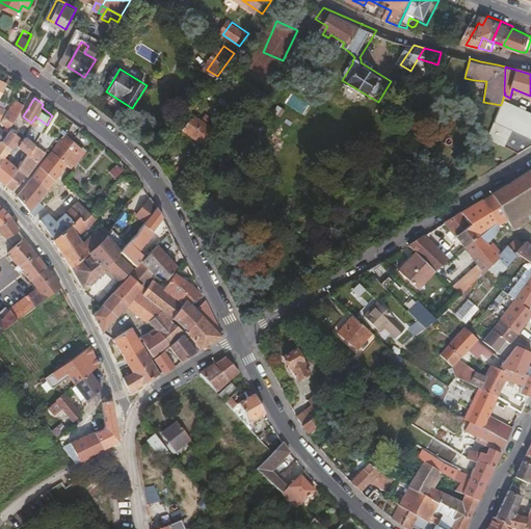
[(11,127),(25,105),(17,100),(8,113),(12,116),(8,124),(4,121),(0,127),(0,129),(6,134),(11,127)]
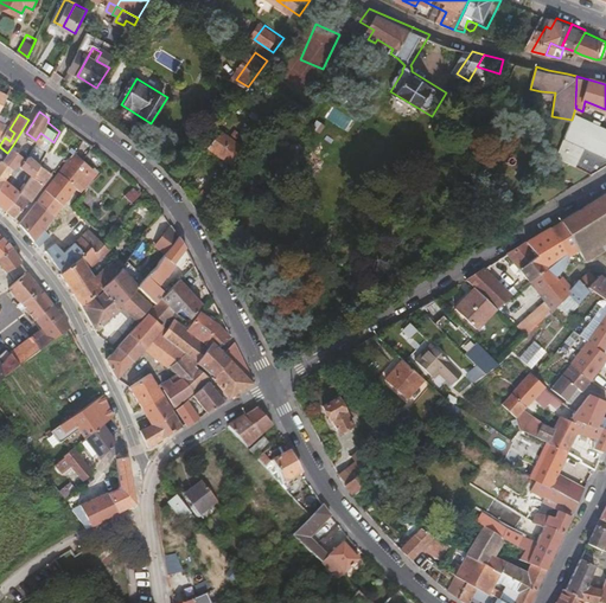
[(0,187),(6,180),(12,171),(2,162),(0,164),(0,126),(5,128),(8,120),(0,115),(0,187)]
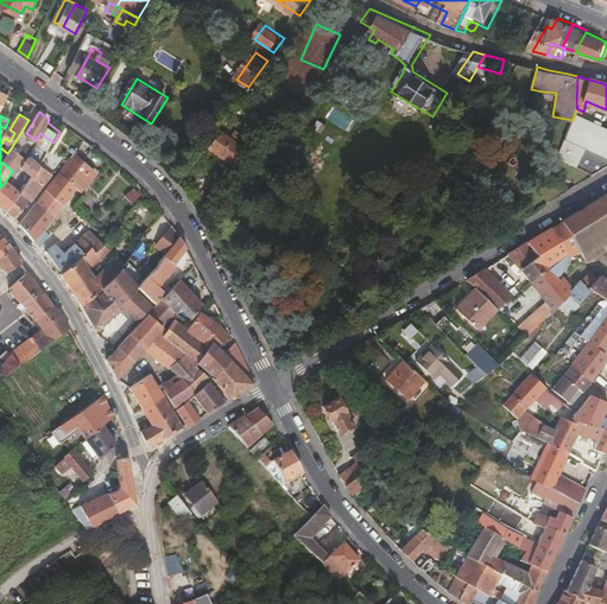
[(561,156),(598,177),(606,171),(606,160),(588,150),(589,147),(606,157),(606,127),(585,115),(571,140),(570,139),(568,141),(566,146),(561,156)]
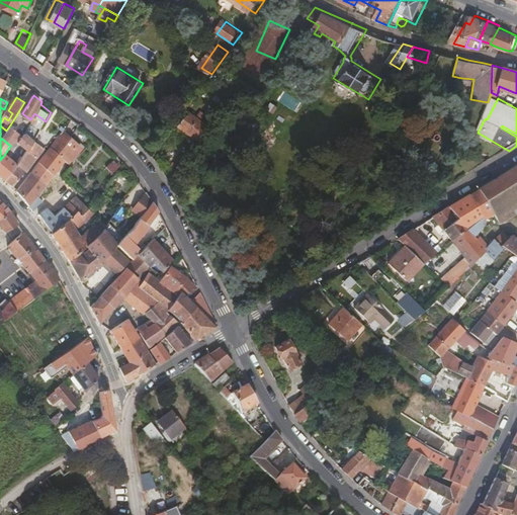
[(176,125),(198,143),(208,129),(185,112),(176,125)]
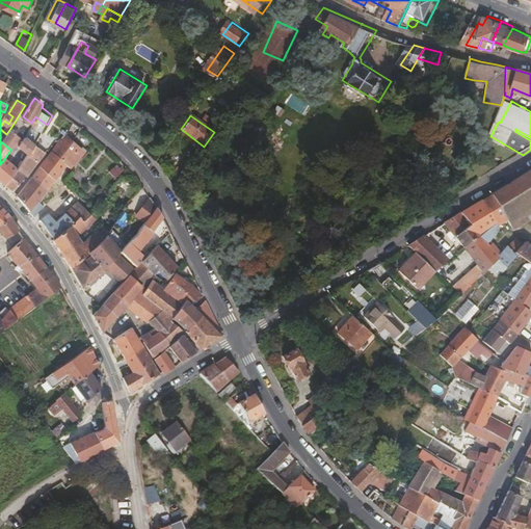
[(482,122),(495,128),(497,124),(484,117),(482,122)]
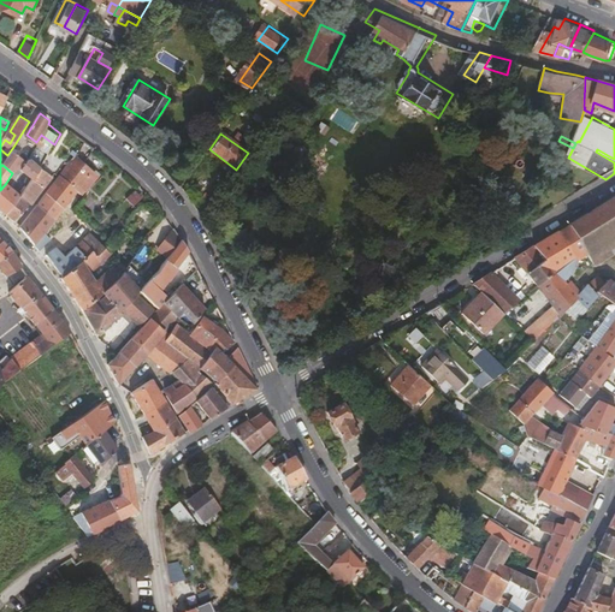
[(3,165),(12,173),(17,167),(24,155),(13,147),(7,155),(3,165)]
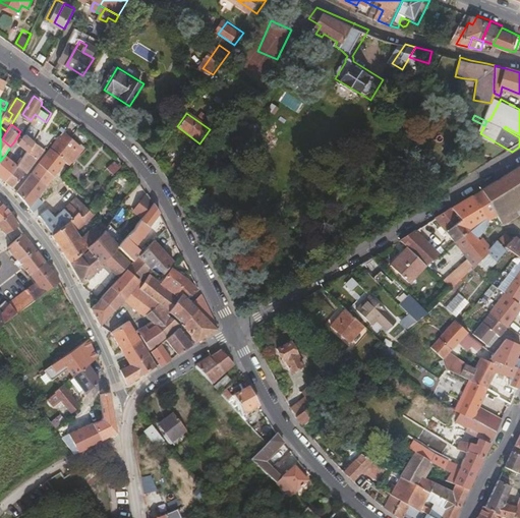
[(67,160),(70,162),(85,146),(65,130),(51,149),(67,160)]
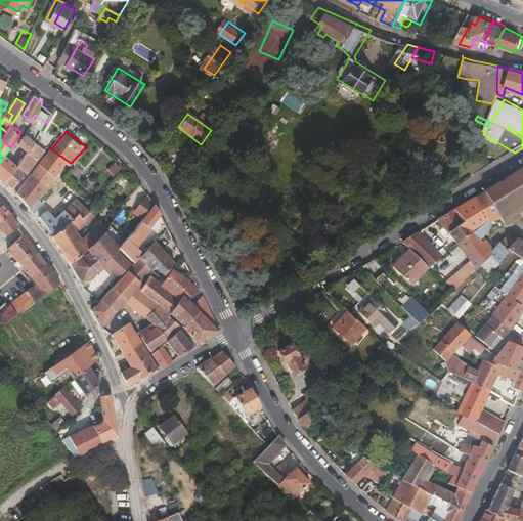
[(454,137),(454,135),(454,134),(453,132),(452,131),(450,131),(449,131),(448,131),(446,132),(446,134),(445,135),(446,137),(446,138),(447,139),(449,139),(450,139),(452,139),(453,138),(454,137)]
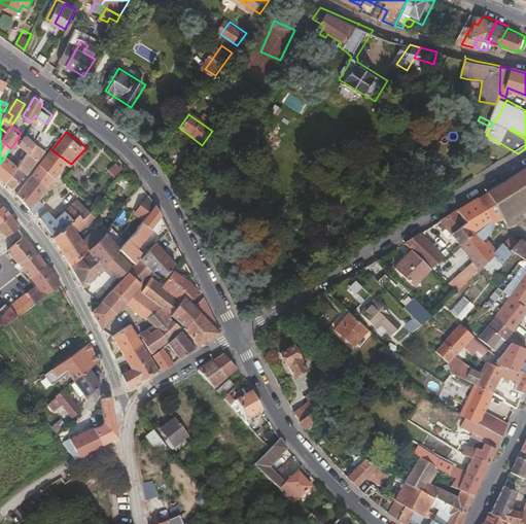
[(19,146),(26,136),(21,133),(14,143),(19,146)]
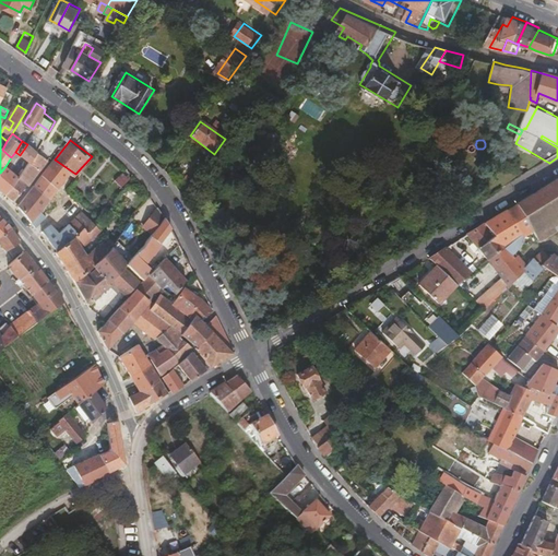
[(496,149),(510,155),(513,148),(500,141),(496,149)]
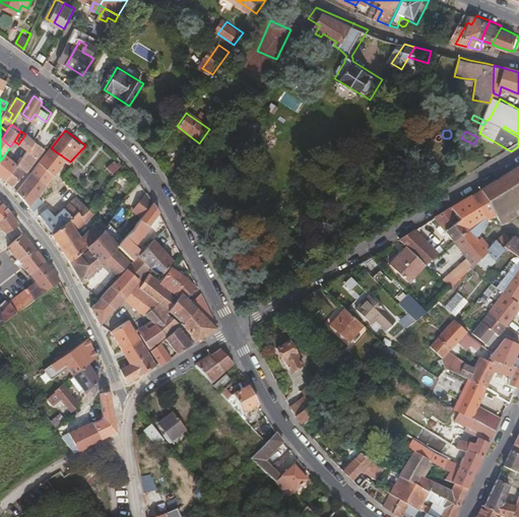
[(26,150),(35,140),(25,134),(18,144),(26,150)]
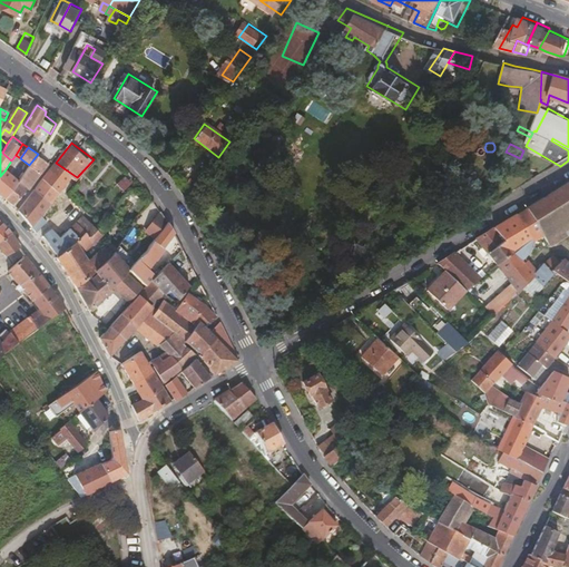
[(29,165),(42,174),(51,163),(38,154),(29,165)]
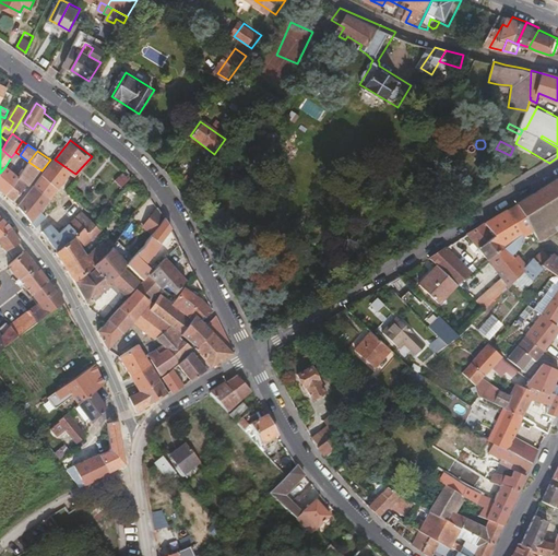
[(51,198),(72,172),(55,160),(36,184),(51,198)]
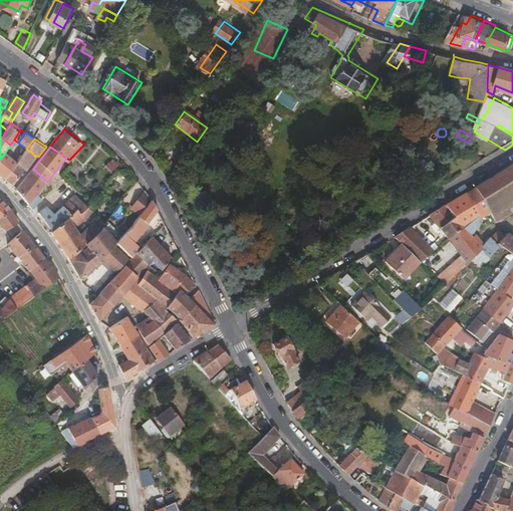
[(17,163),(26,169),(28,171),(38,157),(26,149),(17,163)]
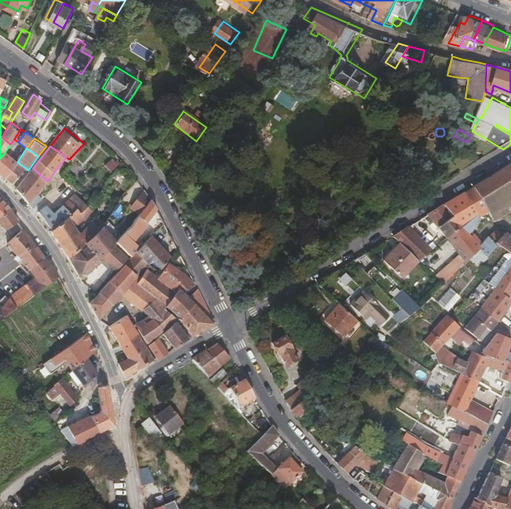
[(0,158),(0,173),(6,179),(17,162),(5,152),(0,158)]
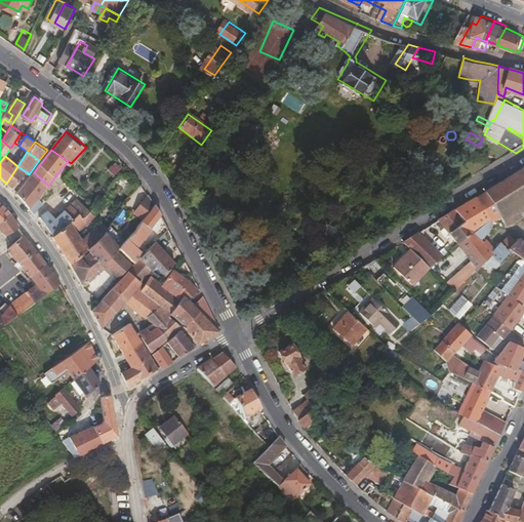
[(6,184),(13,190),(27,172),(17,166),(6,184)]
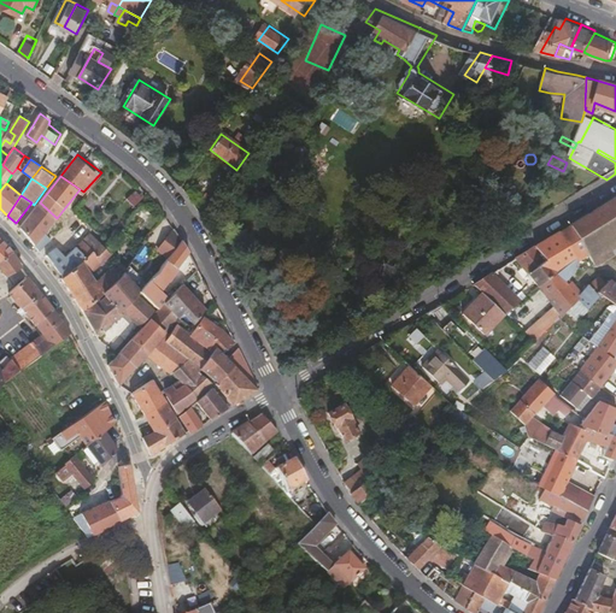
[(21,228),(39,248),(47,239),(44,234),(57,218),(40,202),(21,228)]
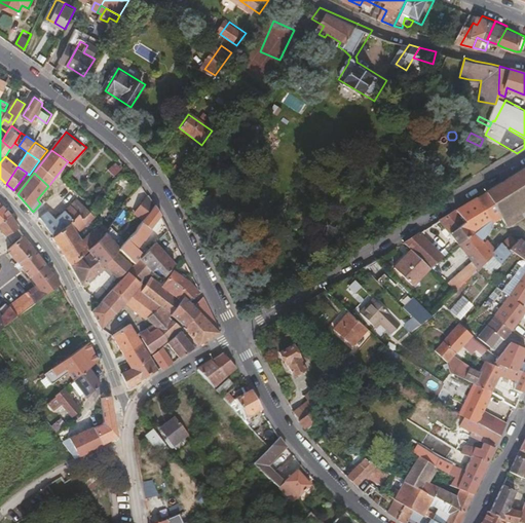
[(524,174),(479,201),(493,222),(496,220),(503,216),(510,225),(512,229),(524,221),(524,174)]
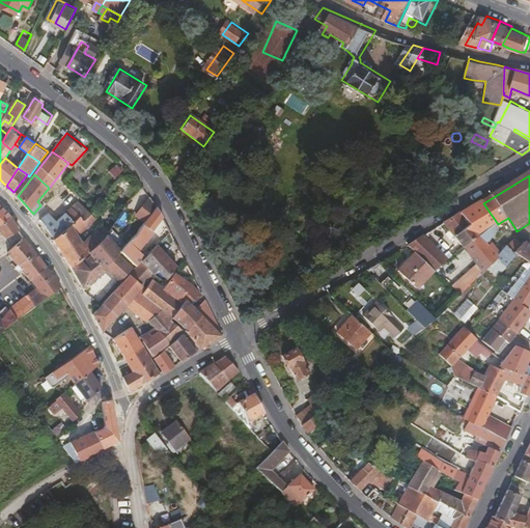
[(82,217),(87,213),(88,213),(80,203),(74,207),(82,217)]
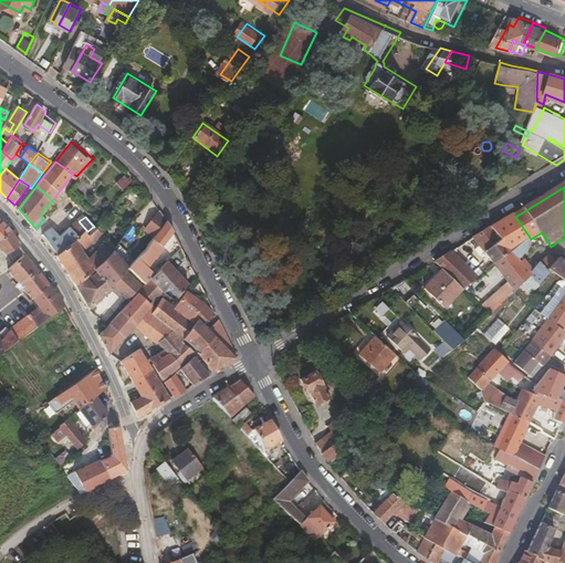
[(163,247),(175,229),(167,217),(156,236),(145,249),(139,254),(129,266),(139,277),(166,250),(163,247)]
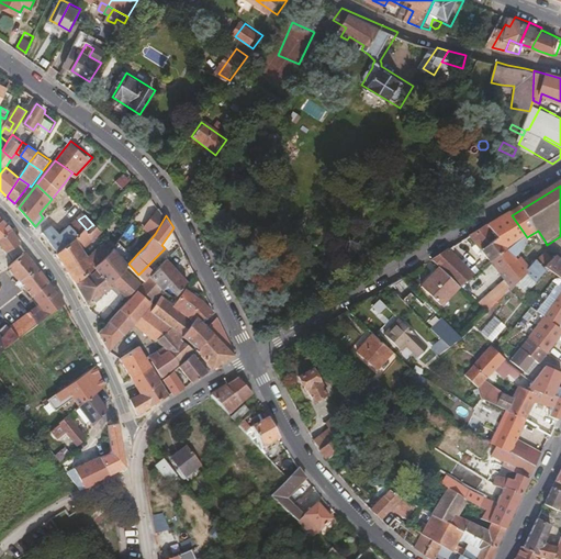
[(489,225),(487,226),(500,241),(509,253),(527,237),(512,215),(491,226),(489,225)]
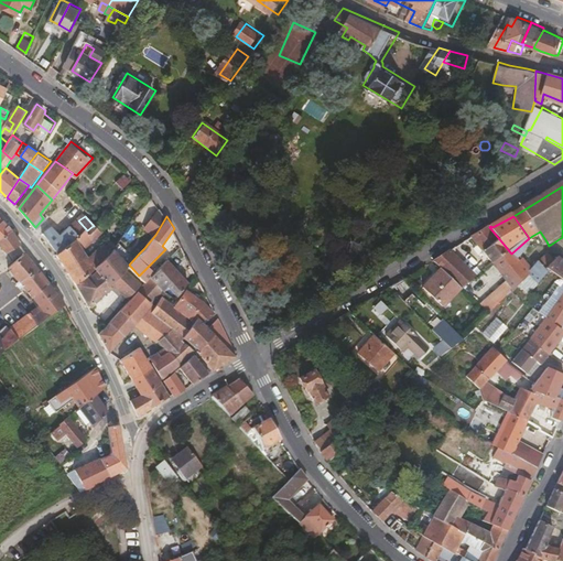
[(0,219),(0,241),(11,232),(0,219)]
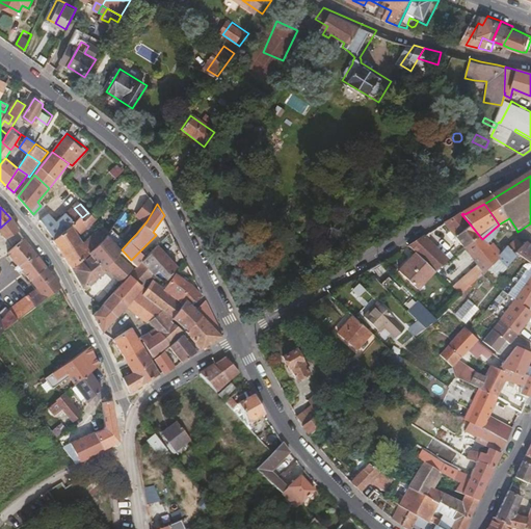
[(76,222),(82,217),(74,208),(69,212),(76,222)]
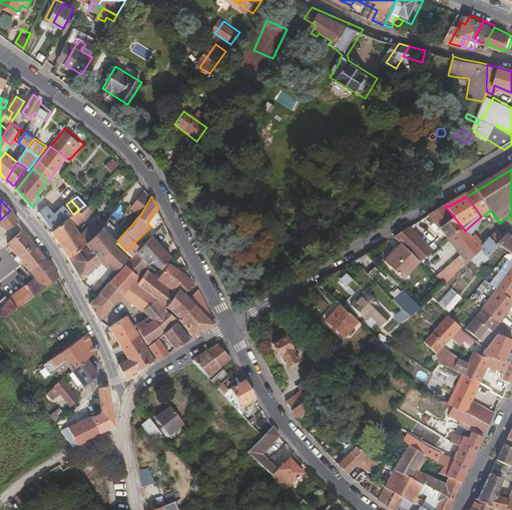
[(39,210),(52,231),(73,214),(66,204),(55,212),(49,203),(39,210)]
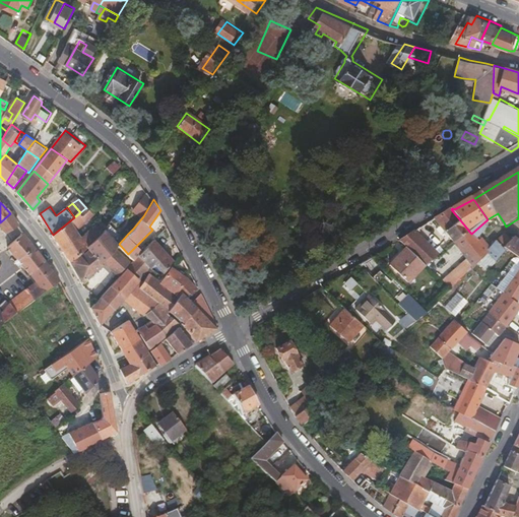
[(69,262),(103,231),(110,223),(105,217),(82,236),(77,228),(90,214),(85,208),(80,212),(74,217),(53,235),(69,262)]
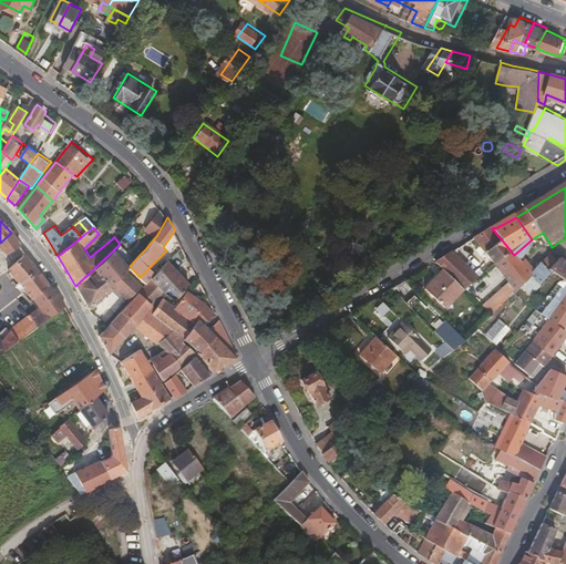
[(492,228),(475,242),(487,257),(504,243),(492,228)]
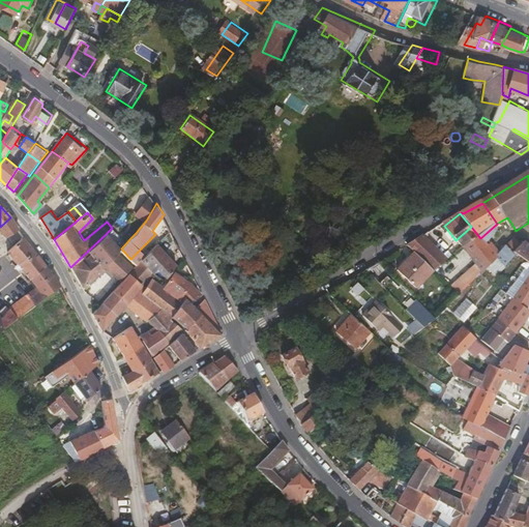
[(10,217),(0,227),(0,232),(7,239),(20,230),(10,217)]
